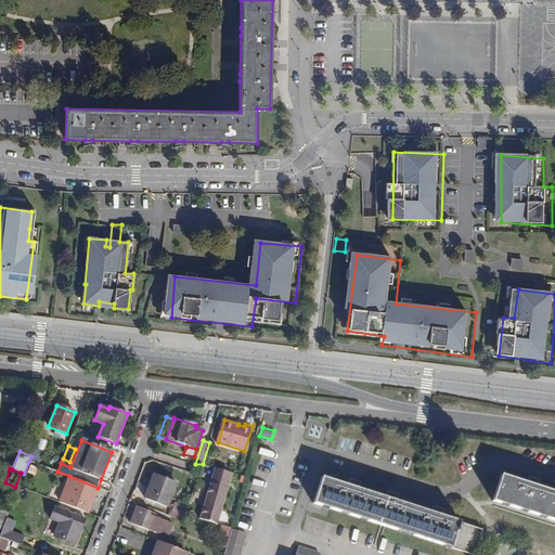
[(216,524),(232,473),(216,468),(199,518),(216,524)]
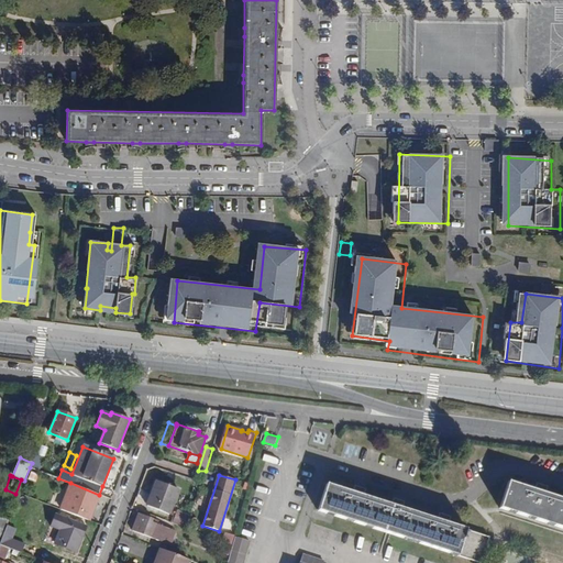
[(179,489),(156,481),(146,506),(169,515),(179,489)]
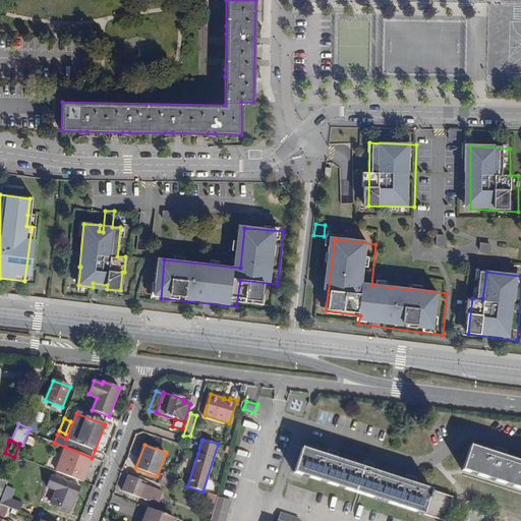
[(495,454),(471,446),(463,470),(520,488),(520,461),(504,457),(495,454)]
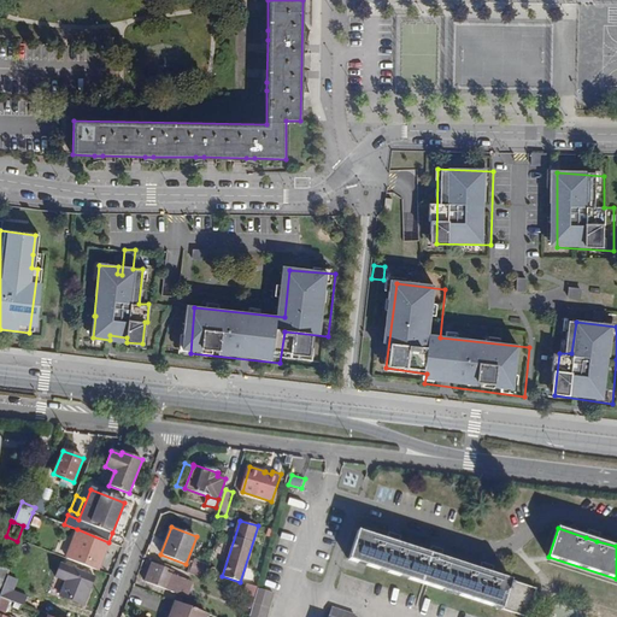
[(110,542),(109,542),(77,529),(66,558),(99,571),(110,542)]
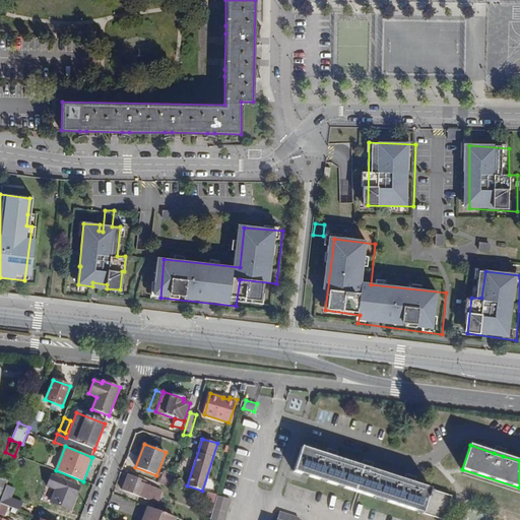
[(505,450),(496,447),(494,453),(503,456),(505,450)]
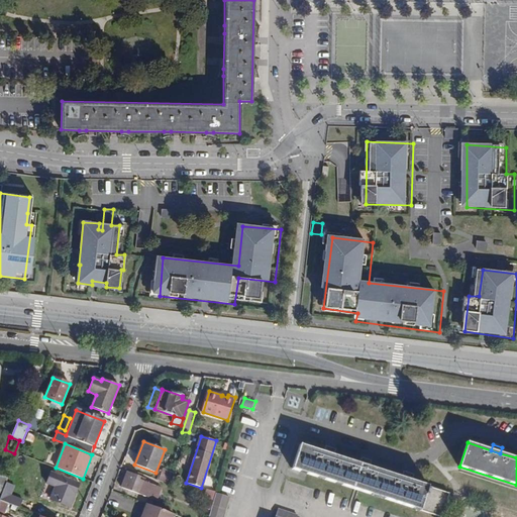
[(333,455),(323,452),(300,445),(292,469),(440,516),(449,494),(411,481),(401,478),(369,468),(359,464),(333,455)]
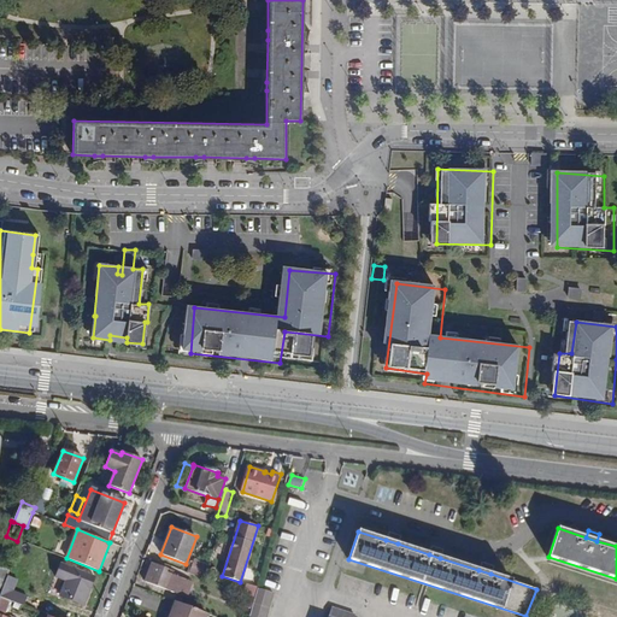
[(124,538),(112,533),(109,542),(110,542),(121,547),(124,538)]
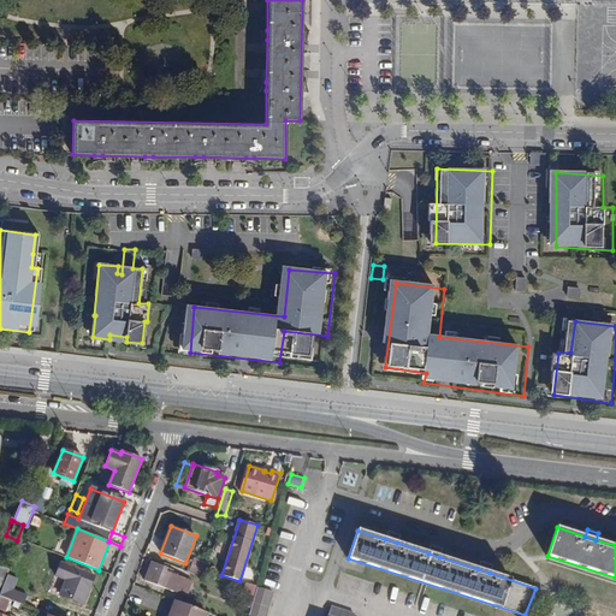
[(400,535),(388,532),(385,539),(397,543),(400,535)]
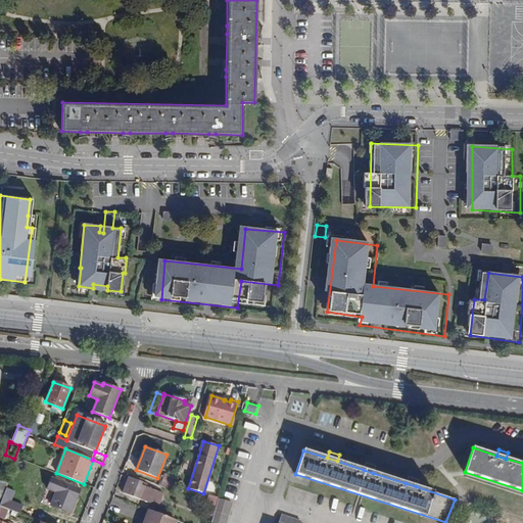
[(14,459),(5,455),(2,466),(10,469),(14,459)]
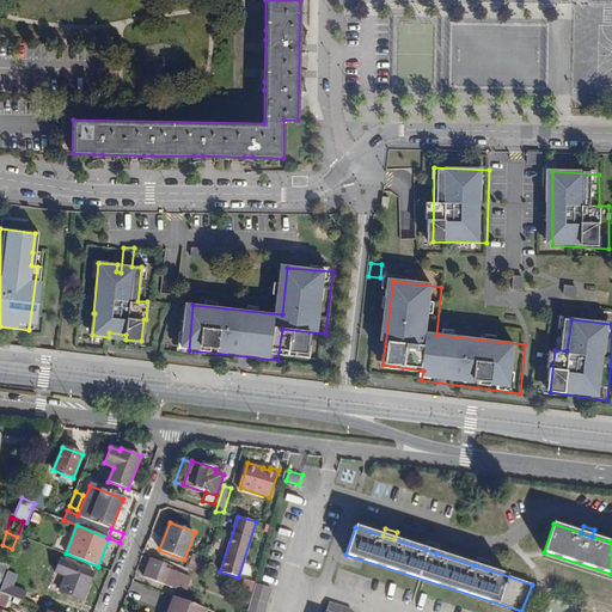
[(426,550),(436,554),(439,546),(428,542),(426,550)]
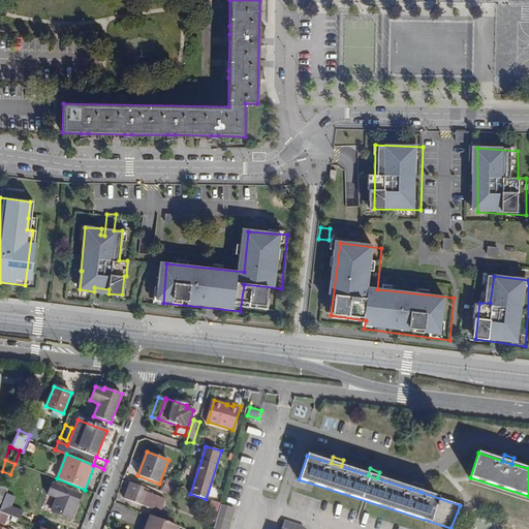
[(174,495),(178,484),(167,479),(162,491),(174,495)]
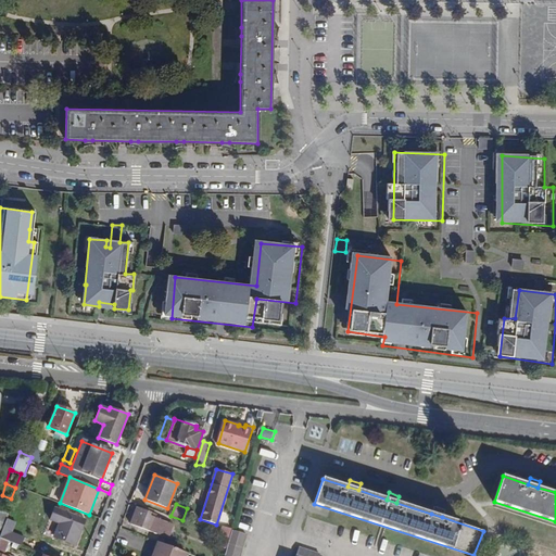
[(152,514),(137,507),(130,525),(168,538),(173,525),(151,516),(152,514)]
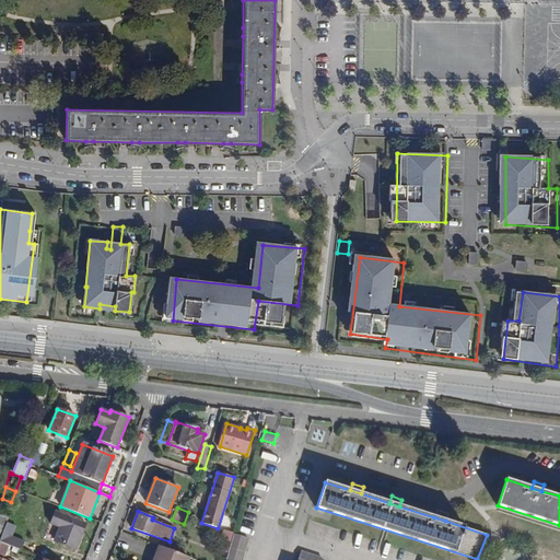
[(447,514),(436,511),(434,517),(445,521),(447,514)]
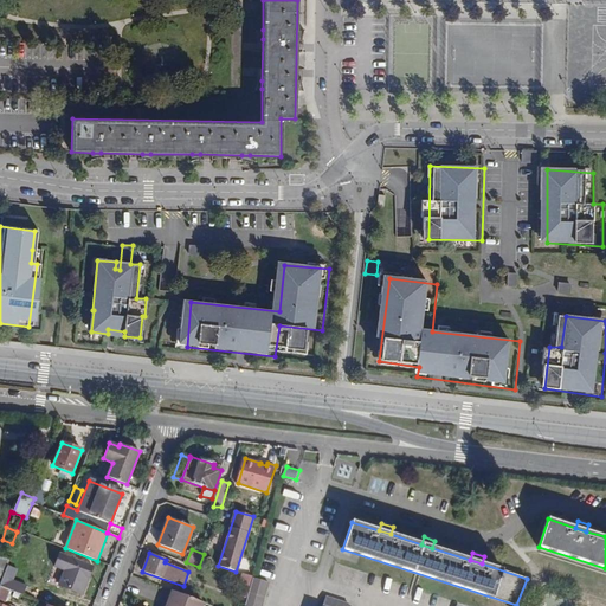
[(94,567),(59,554),(55,566),(64,571),(59,585),(83,594),(94,567)]
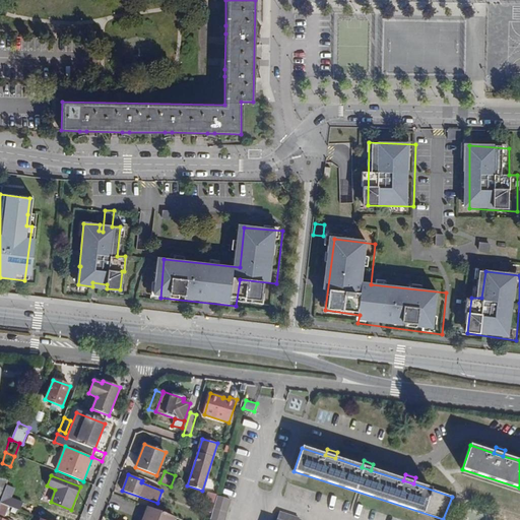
[(0,477),(0,489),(5,491),(5,490),(9,479),(1,476),(0,477)]
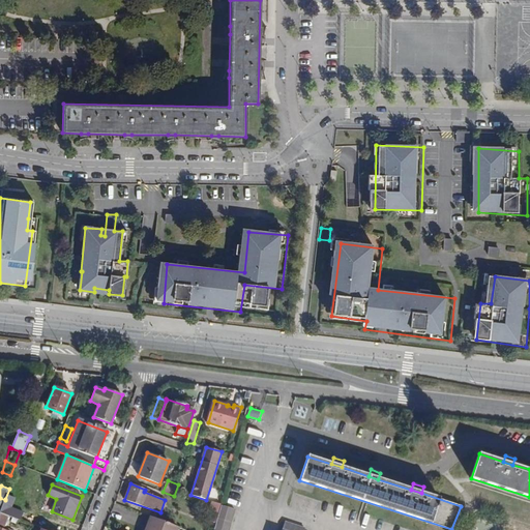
[(5,499),(5,500),(2,506),(0,511),(0,512),(8,517),(20,521),(23,511),(11,507),(13,502),(5,499)]
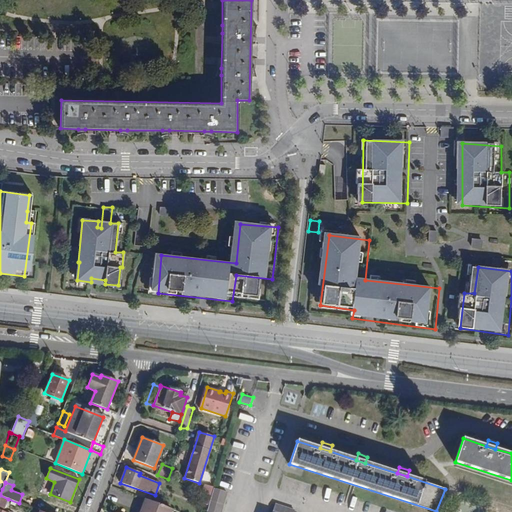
[(202,493),(203,494),(210,496),(212,491),(204,488),(202,493)]
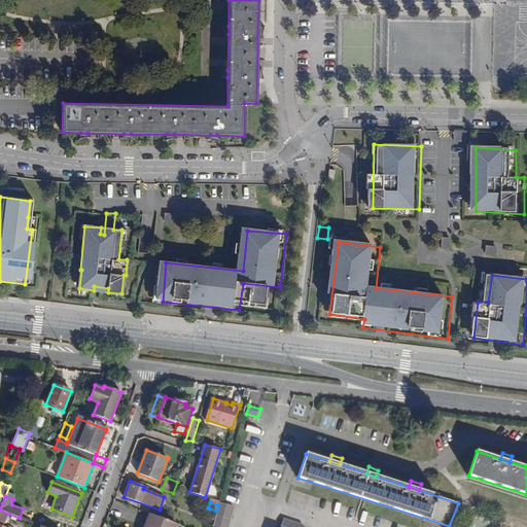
[(226,526),(234,505),(220,502),(213,526),(226,526)]
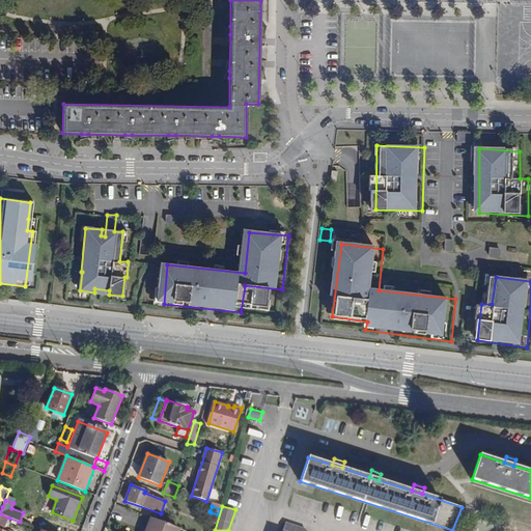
[(216,524),(218,514),(211,512),(207,522),(216,524)]
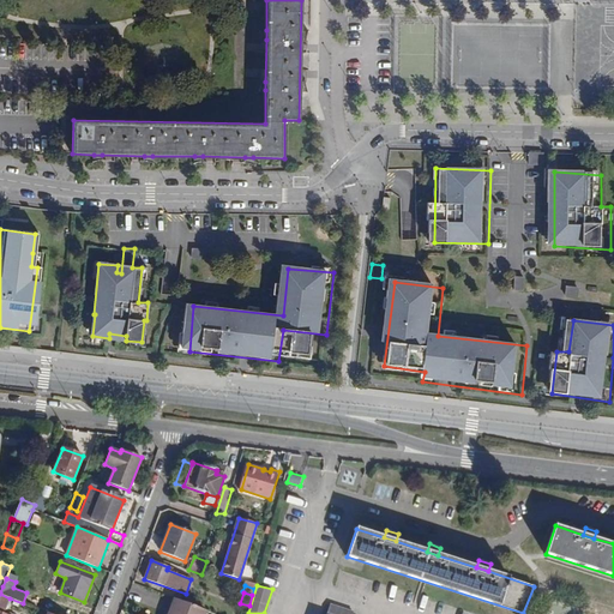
[(200,613),(203,609),(175,599),(168,613),(200,613)]
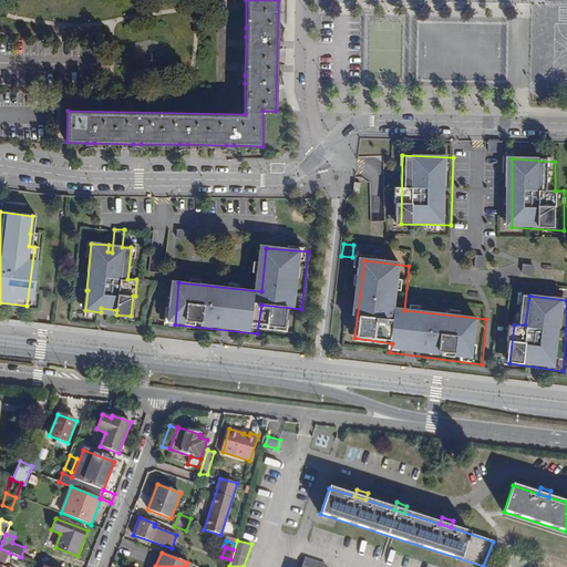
[(218,566),(227,566),(230,559),(222,557),(218,566)]
